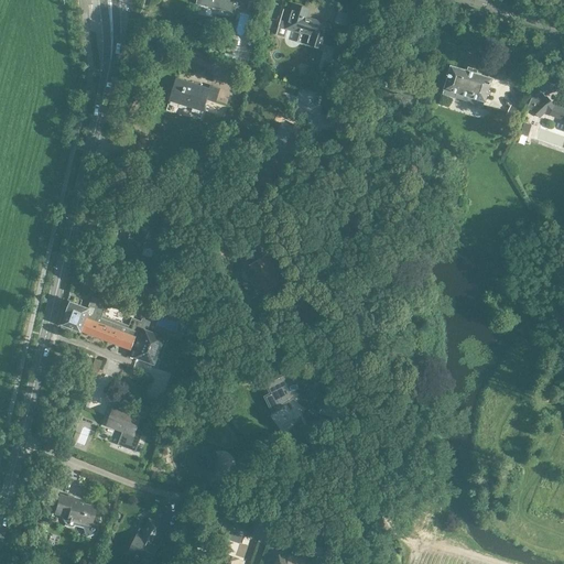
[(196,0),(196,3),(235,12),(237,6),(241,7),(242,0),(196,0)]
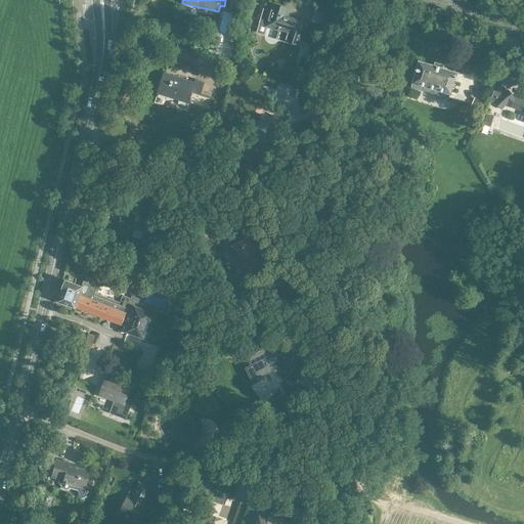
[(299,45),(305,23),(285,16),(288,8),(272,4),(270,11),(263,9),(256,33),(265,35),(267,27),(281,31),(279,39),(299,45)]
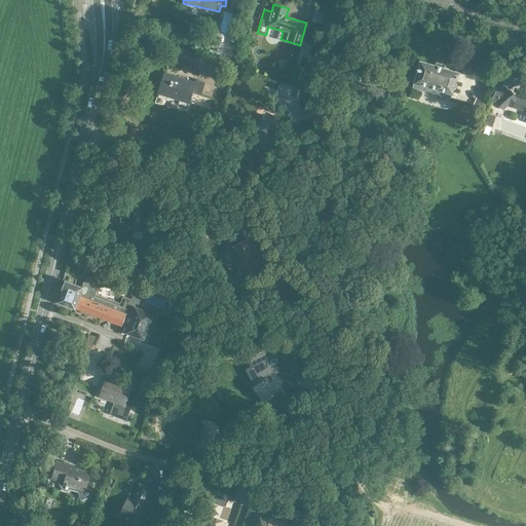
[(184,11),(200,14),(201,7),(185,5),(184,11)]
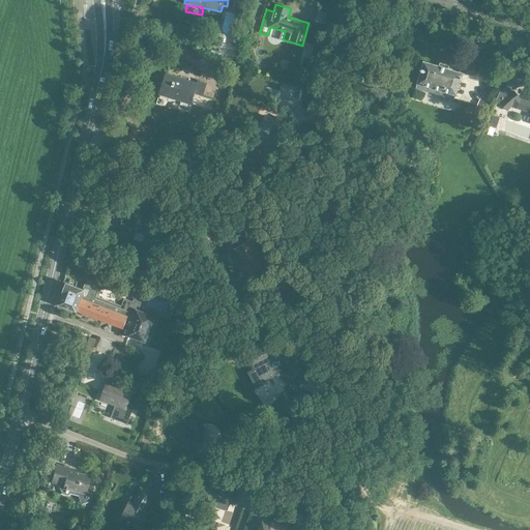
[(310,26),(307,36),(316,37),(317,27),(310,26)]
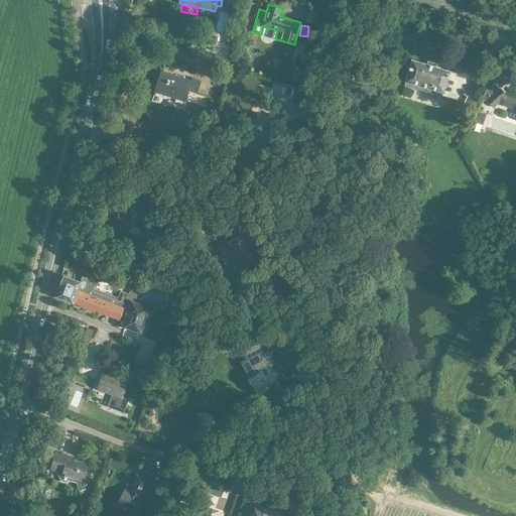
[(404,87),(441,98),(443,94),(450,73),(436,69),(437,63),(428,61),(427,66),(412,60),(404,87)]
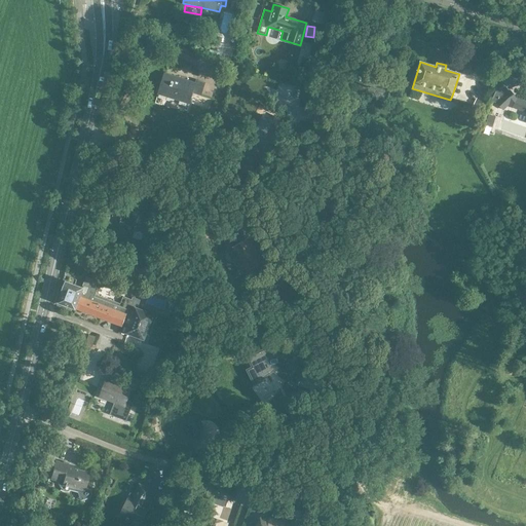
[(158,95),(190,105),(193,94),(201,97),(205,83),(196,80),(195,83),(164,73),(158,95)]
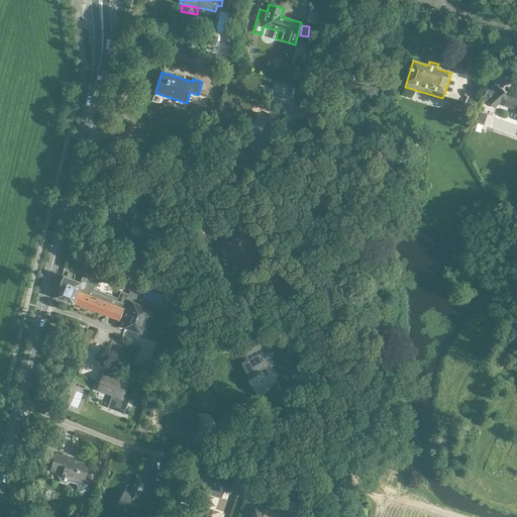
[(516,100),(509,98),(501,89),(499,90),(492,81),(483,100),(487,102),(494,109),(500,103),(503,106),(516,110),(516,100)]
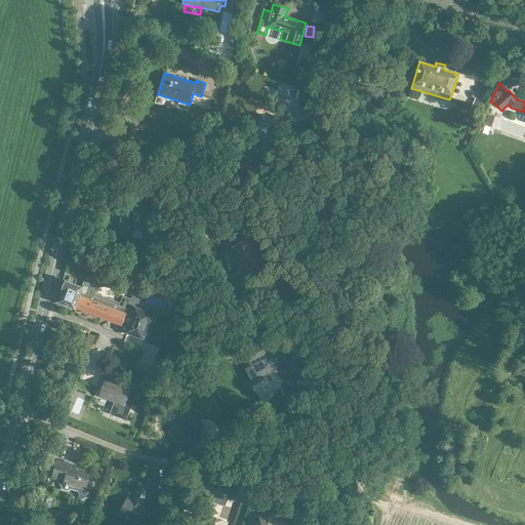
[(472,107),(484,113),(489,105),(476,98),(472,107)]
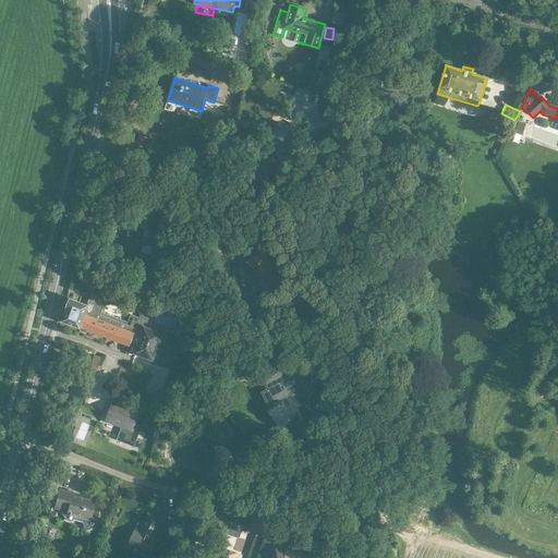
[(250,174),(262,182),(280,152),(275,147),(286,129),(274,122),(263,142),(265,144),(250,169),(252,170),(250,174)]
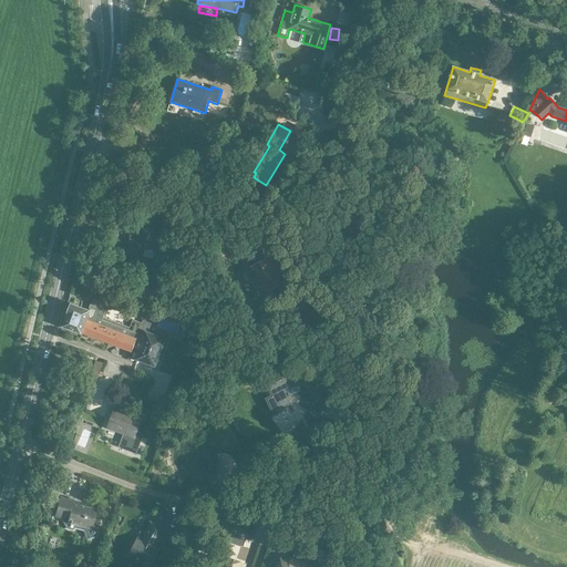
[(95,310),(99,301),(93,299),(89,311),(81,308),(83,302),(74,299),(72,305),(71,305),(68,313),(69,315),(63,327),(82,333),(82,332),(81,332),(89,315),(93,317),(95,310)]
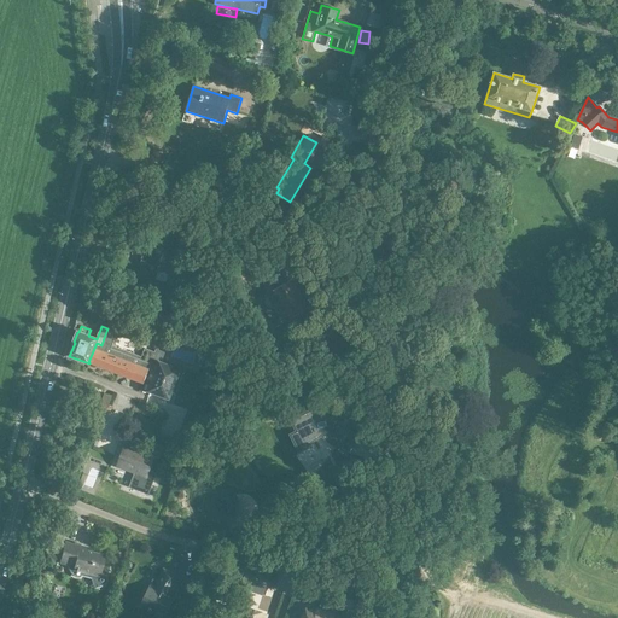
[(104,338),(101,345),(97,343),(88,362),(89,362),(89,363),(144,384),(149,371),(156,353),(145,349),(144,350),(143,350),(143,351),(144,353),(141,357),(112,345),(115,339),(112,338),(115,331),(108,328),(104,338)]
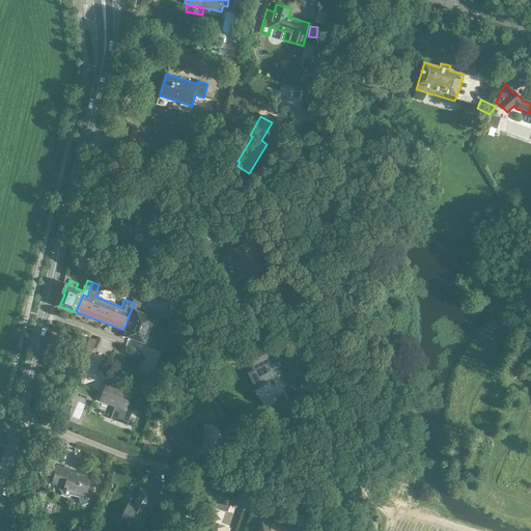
[(135,301),(134,303),(128,318),(134,322),(129,336),(139,340),(139,341),(143,342),(144,341),(145,342),(147,336),(150,336),(154,328),(150,328),(155,318),(154,317),(155,315),(146,312),(145,314),(138,312),(141,303),(135,301)]
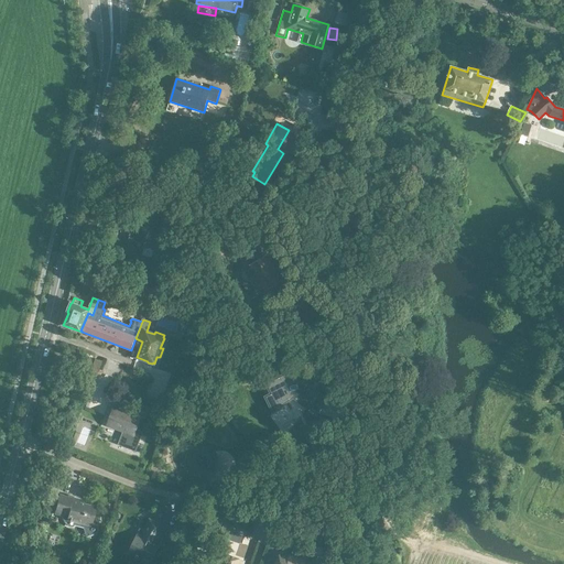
[(89,375),(97,377),(102,361),(95,359),(89,375)]
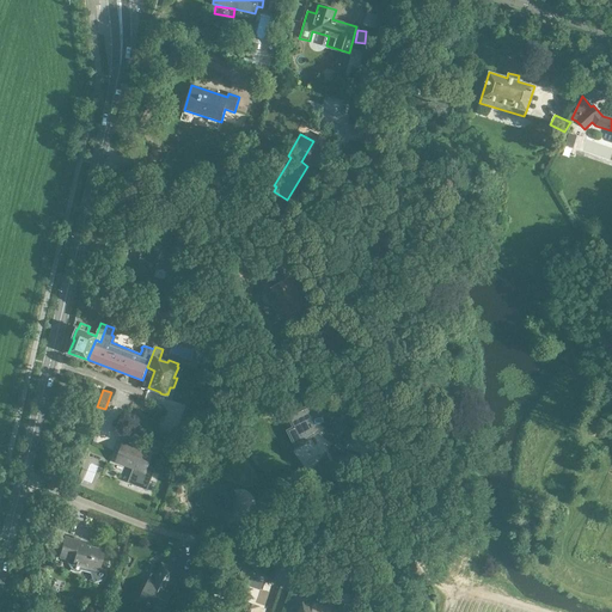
[(314,404),(314,403),(289,415),(303,444),(317,434),(316,433),(314,430),(318,428),(318,429),(322,432),(320,433),(336,446),(348,427),(323,412),(317,415),(312,405),(314,404)]
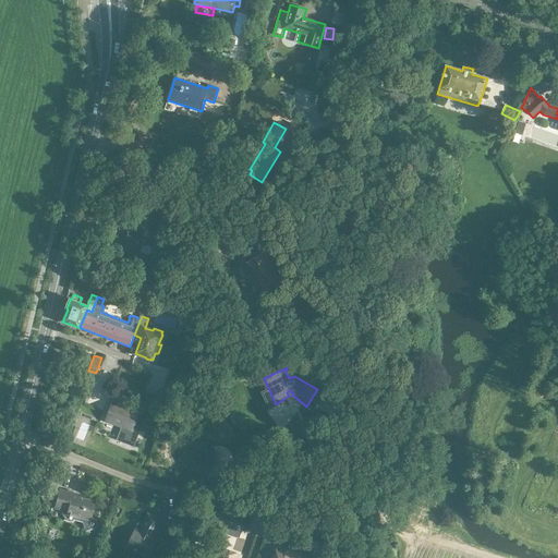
[(106,421),(132,431),(138,414),(112,403),(106,421)]
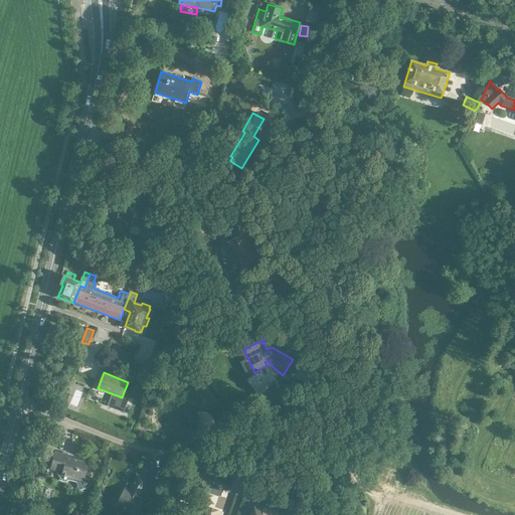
[(147,378),(153,380),(155,374),(150,372),(147,378)]
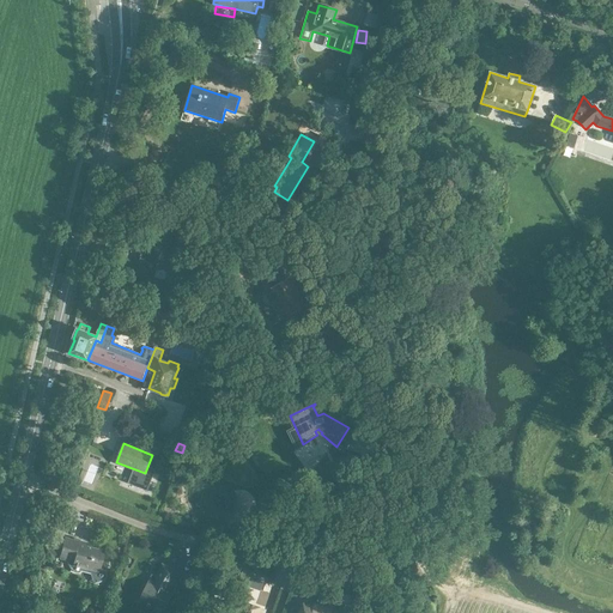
[(74,568),(74,570),(76,571),(77,572),(79,572),(82,570),(91,572),(95,583),(103,580),(104,580),(105,576),(105,574),(105,572),(104,571),(102,570),(98,569),(103,551),(86,547),(80,545),(82,542),(66,539),(60,558),(74,562),(74,565),(73,568),(74,568)]
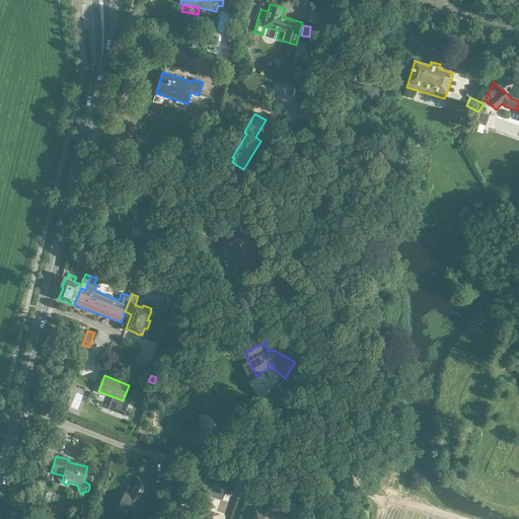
[(150,484),(144,480),(138,477),(130,493),(127,492),(119,509),(138,518),(146,502),(143,501),(150,484)]
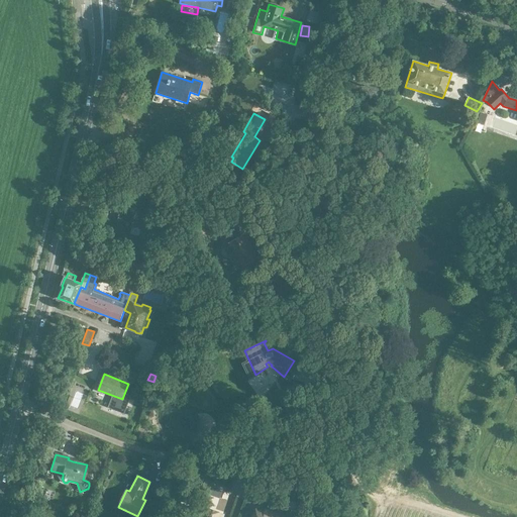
[(286,516),(287,516),(259,506),(254,515),(246,512),(244,516),(286,516)]
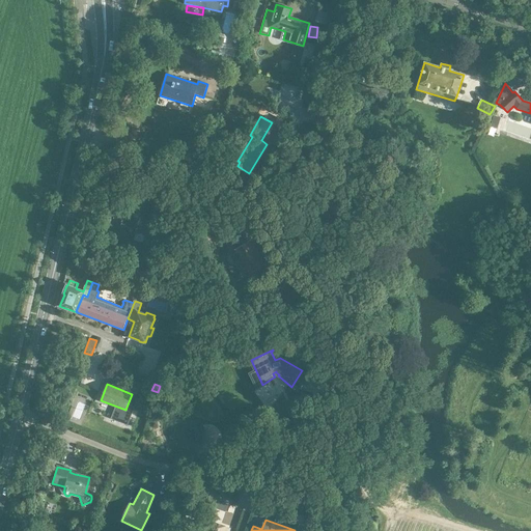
[(227,530),(228,528),(208,522),(205,530),(227,530)]
